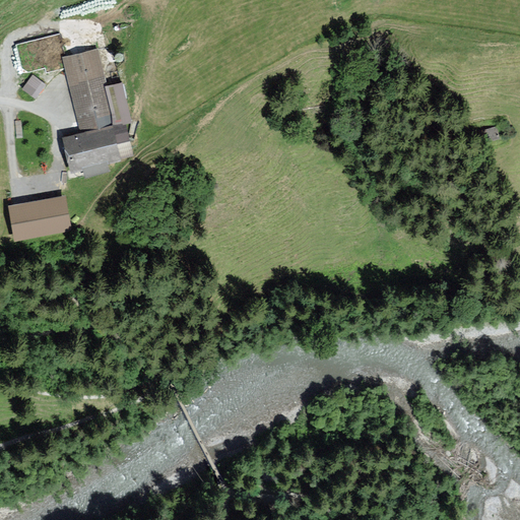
[(64,59),(80,127),(111,121),(95,52),(64,59)]
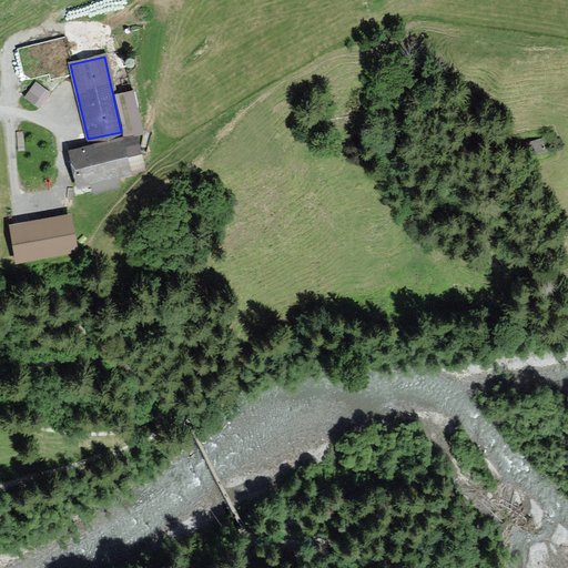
[(26,97),(37,104),(48,90),(37,82),(26,97)]
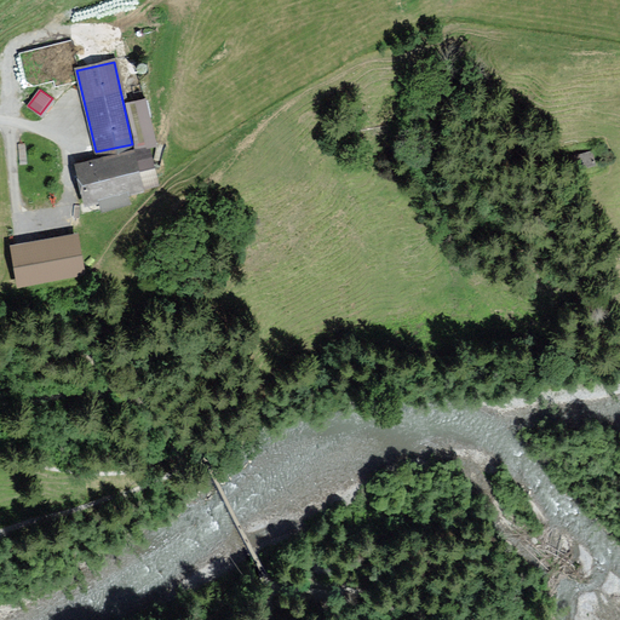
[(155,144),(145,101),(128,105),(138,148),(155,144)]
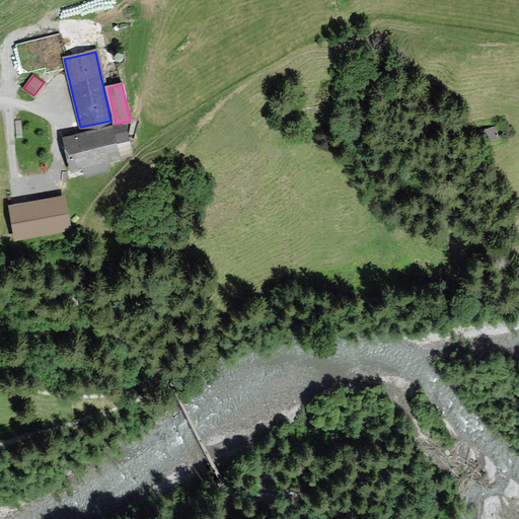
[(125,127),(64,140),(70,168),(131,155),(125,127)]
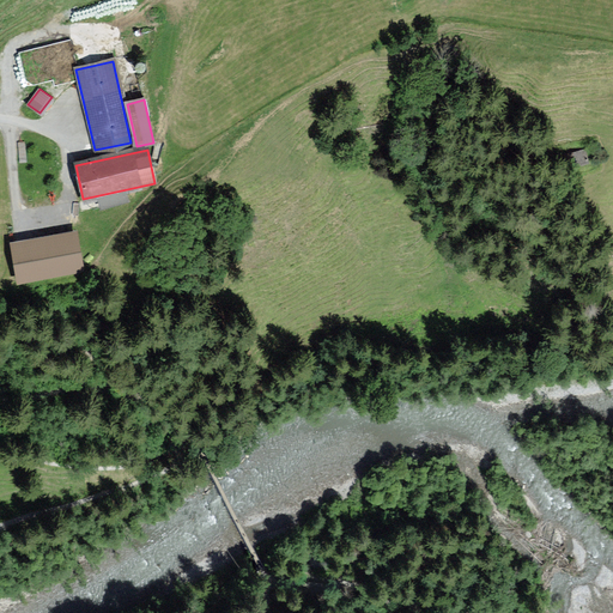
[(587,162),(583,150),(568,155),(571,167),(587,162)]
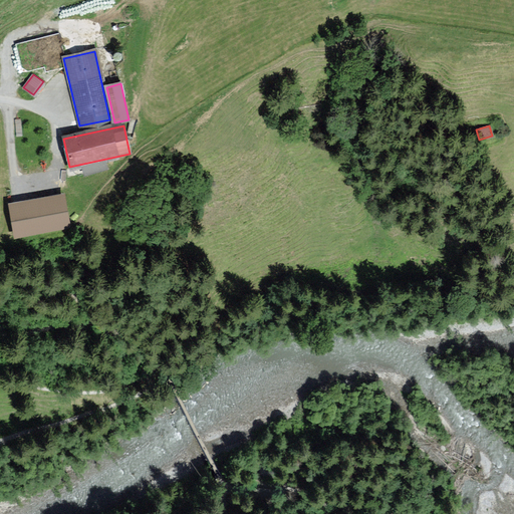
[(65,194),(9,203),(15,238),(71,229),(65,194)]
